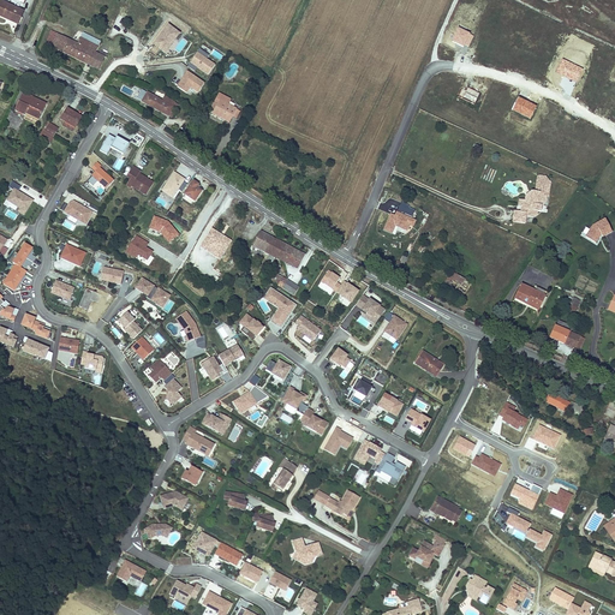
[(0,17),(6,19),(7,17),(17,22),(21,12),(0,3),(0,17)]
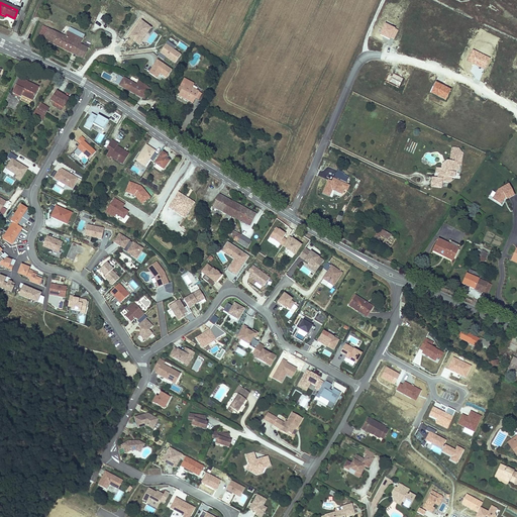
[(152,26),(141,18),(128,36),(139,43),(152,26)]
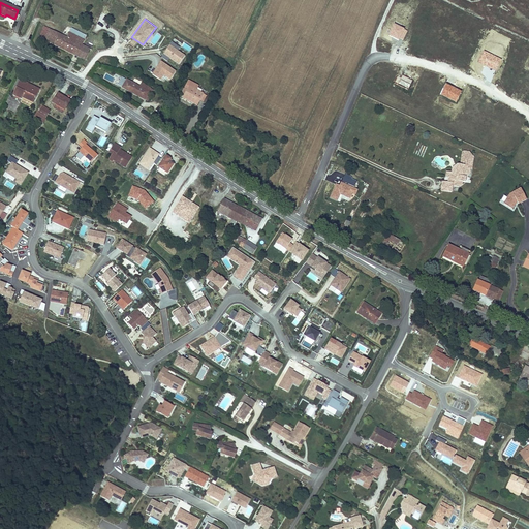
[(38,39),(74,56),(79,44),(83,45),(85,41),(69,34),(67,38),(43,28),(38,39)]
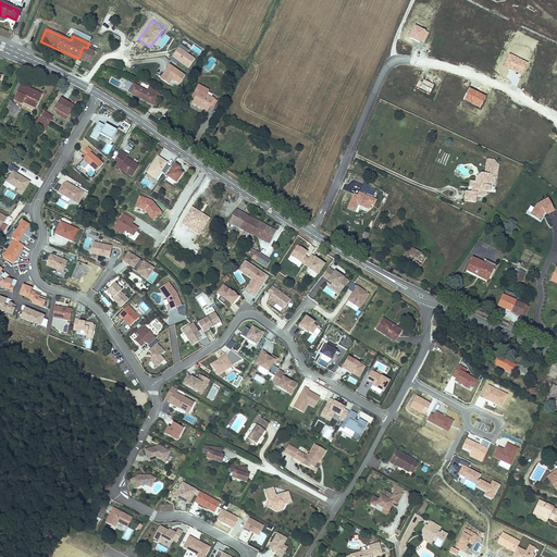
[(75,31),(73,36),(89,44),(91,38),(75,31)]
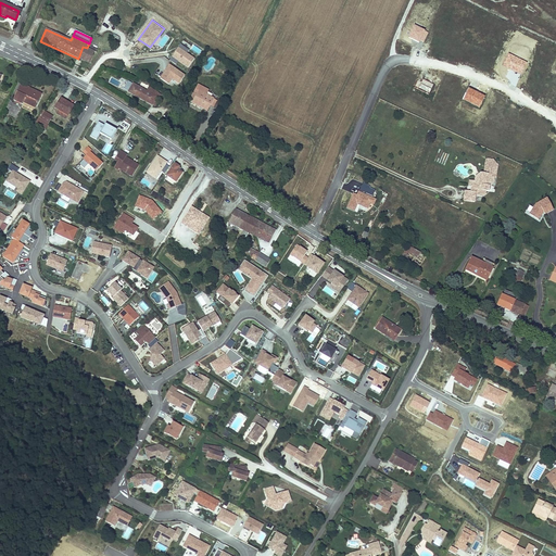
[(165,34),(159,45),(163,48),(169,38),(165,34)]
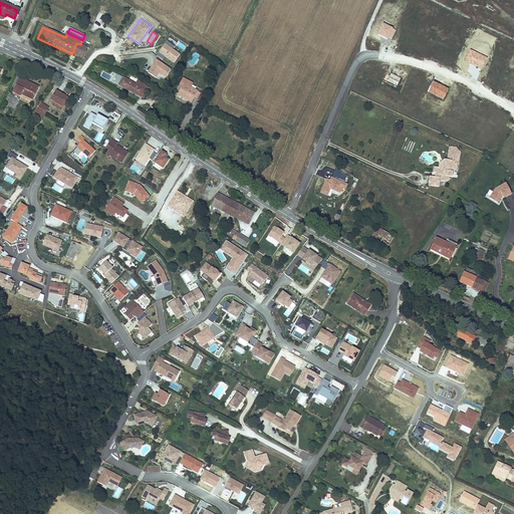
[(167,39),(165,42),(173,47),(175,45),(167,39)]
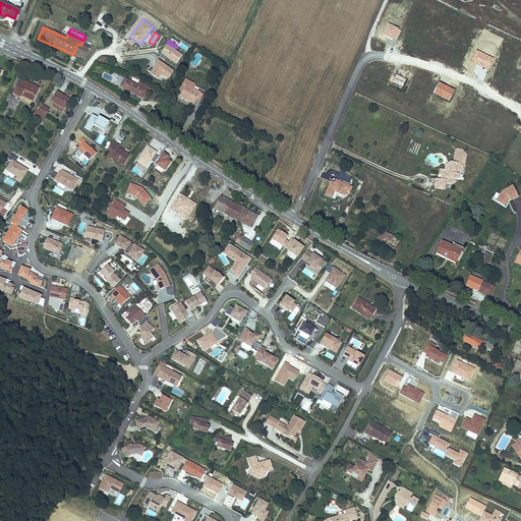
[(176,62),(182,53),(175,48),(167,43),(161,52),(167,57),(176,62)]
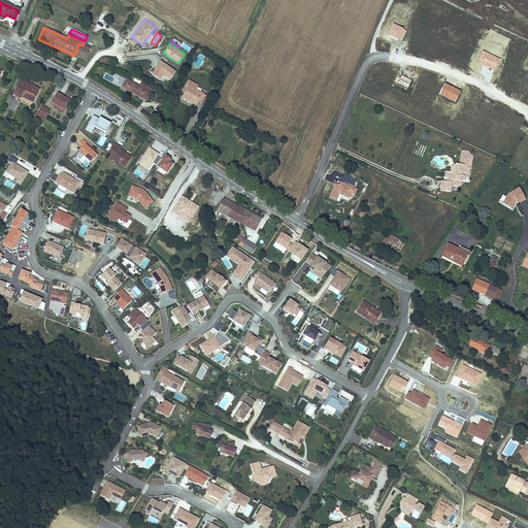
[(85,61),(90,50),(87,47),(83,45),(78,44),(74,56),(85,61)]
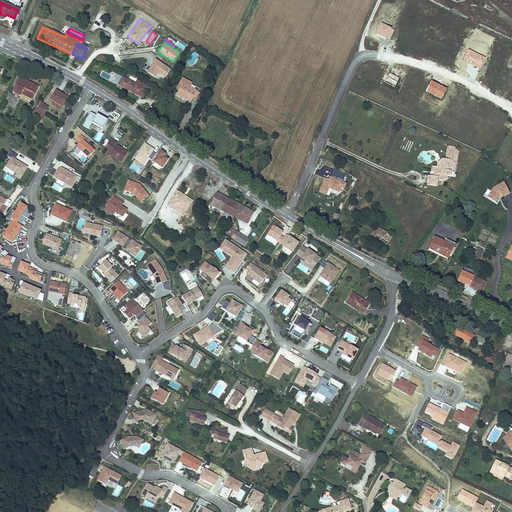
[(164,56),(158,51),(155,55),(162,59),(164,56)]
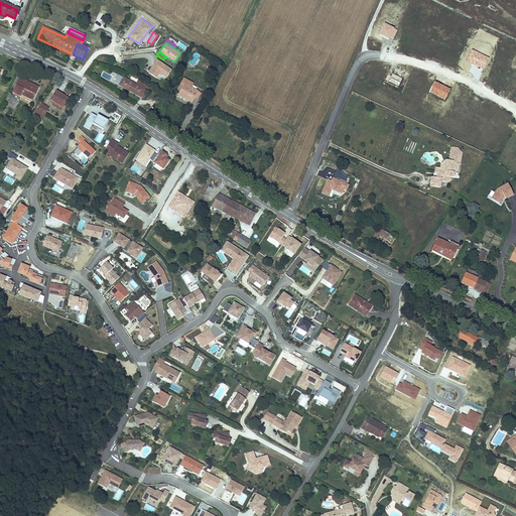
[(171,68),(156,58),(148,72),(156,77),(159,73),(165,77),(171,68)]
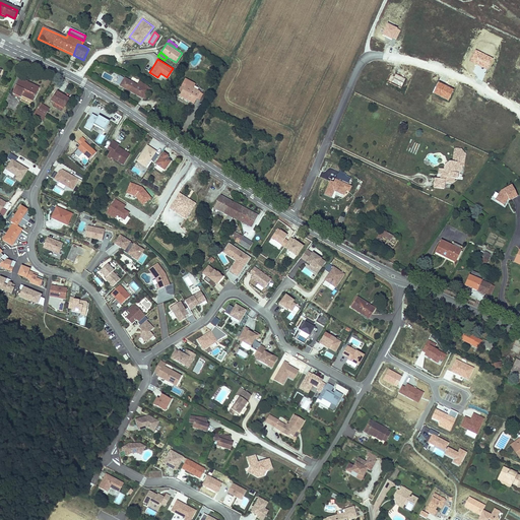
[(40,86),(19,76),(11,91),(20,96),(21,93),(33,100),(40,86)]
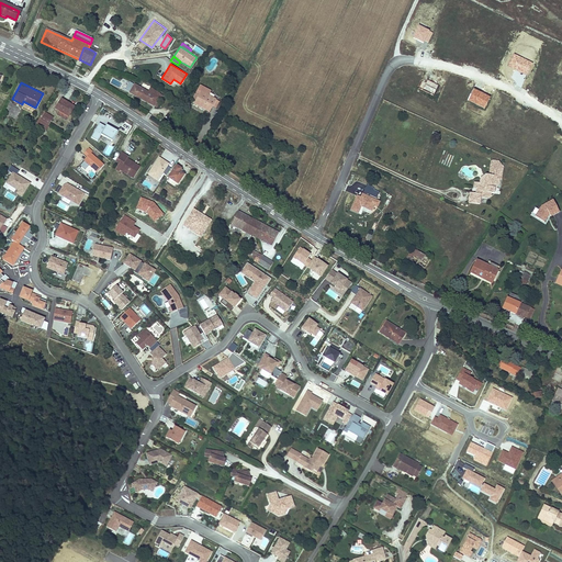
[(150,87),(148,90),(134,82),(130,91),(156,107),(164,93),(150,87)]
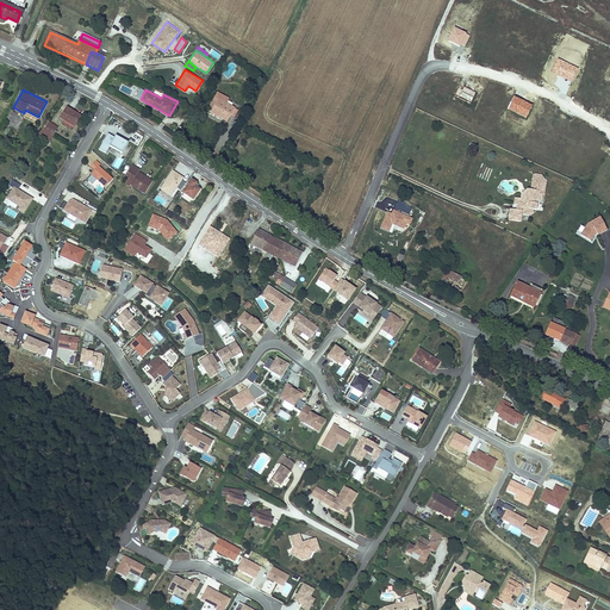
[(217,91),(211,101),(215,104),(218,98),(226,101),(229,97),(217,91)]
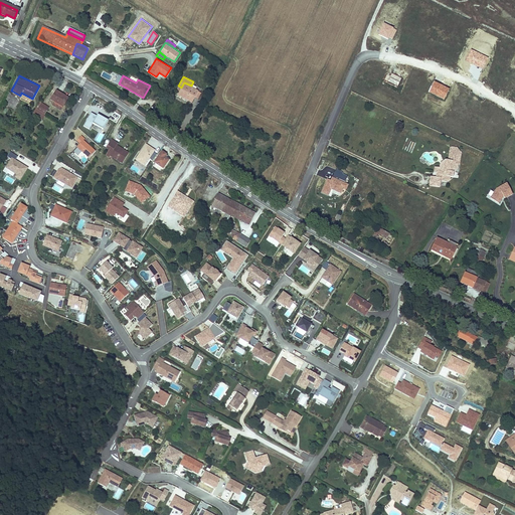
[(191,86),(184,82),(181,88),(179,92),(177,96),(192,103),(194,98),(197,99),(201,93),(198,91),(198,90),(191,86)]
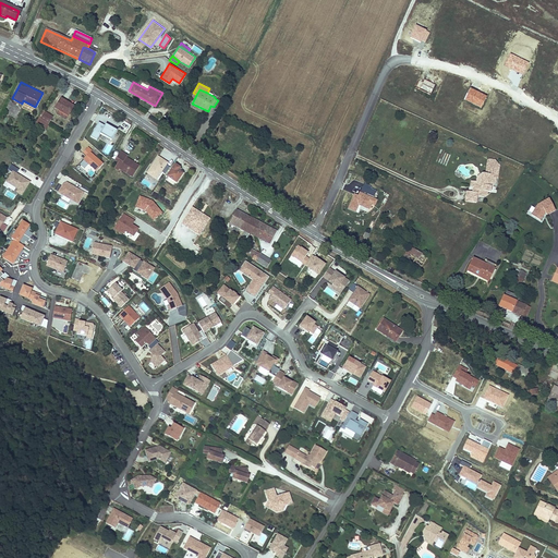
[(53,107),(59,109),(68,114),(74,104),(60,96),(53,107)]
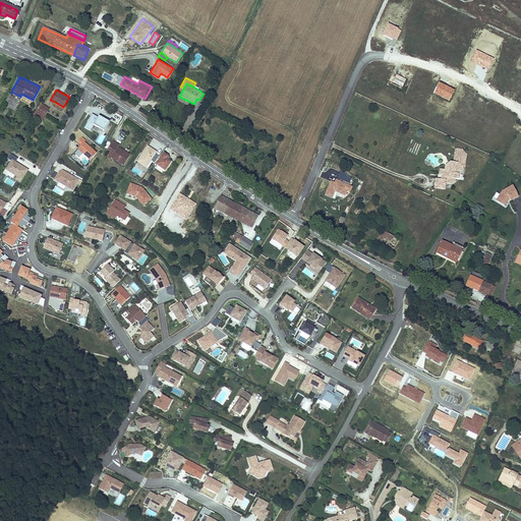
[(61,111),(63,107),(55,102),(53,106),(61,111)]
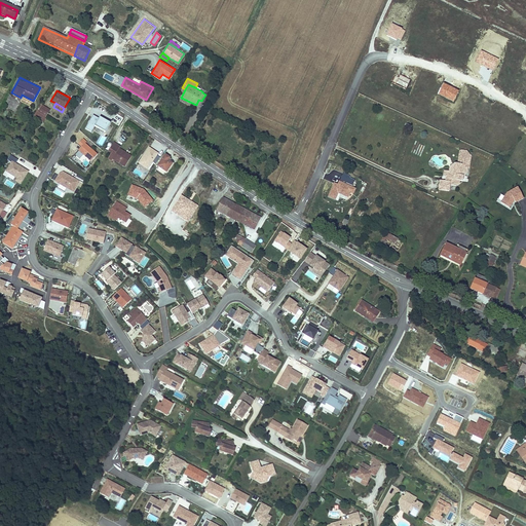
[(40,105),(34,116),(42,121),(49,110),(40,105)]
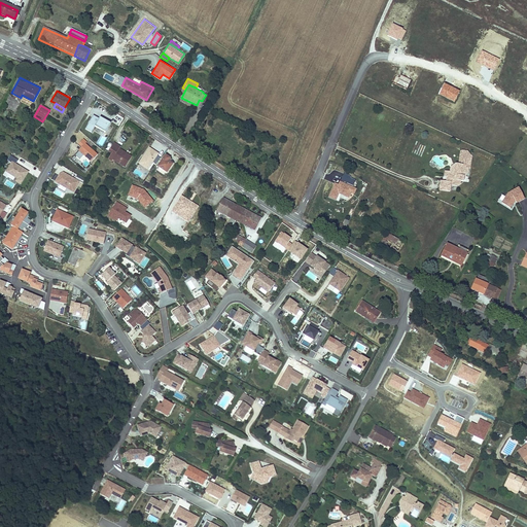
[(99,117),(93,114),(85,129),(92,132),(95,127),(105,132),(110,123),(99,116),(99,117)]
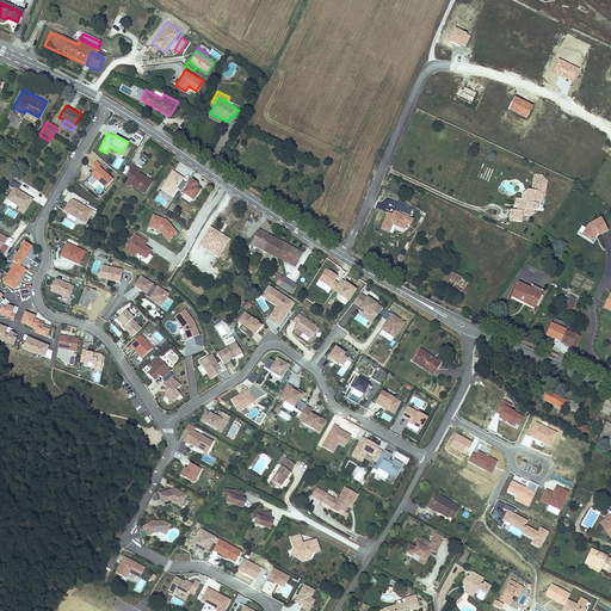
[(135,133),(130,141),(139,146),(142,136),(135,133)]
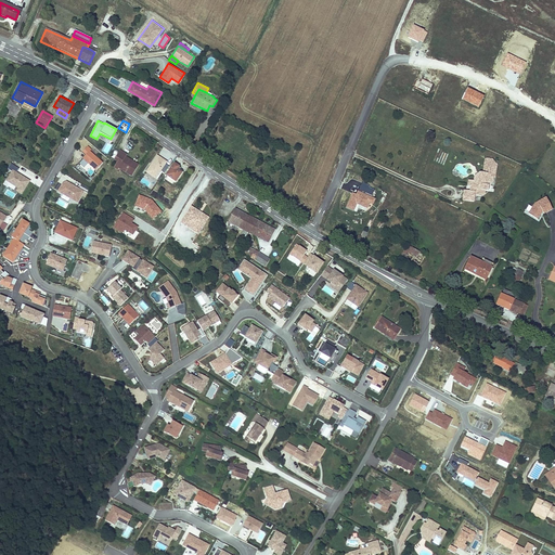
[(90,150),(86,154),(90,158),(87,162),(97,173),(105,165),(94,154),(90,150)]
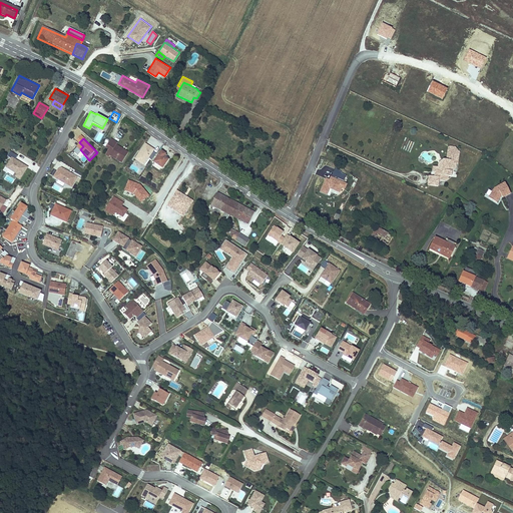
[(120,149),(115,146),(116,144),(117,142),(111,138),(105,148),(108,150),(107,152),(110,154),(109,156),(121,163),(128,152),(121,148),(120,149)]
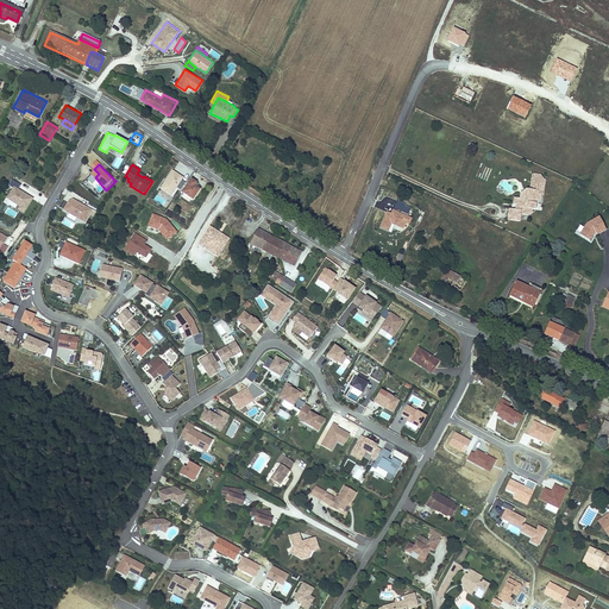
[(183,177),(173,170),(159,189),(171,196),(177,188),(181,190),(186,183),(182,180),(183,177)]
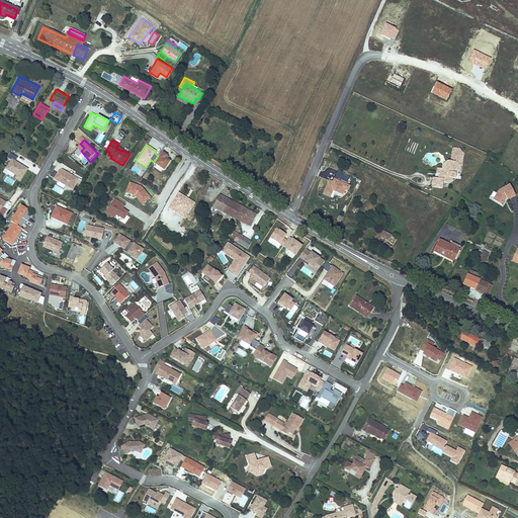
[(449,161),(449,162),(447,161),(446,163),(445,170),(441,169),(436,168),(435,173),(440,174),(439,178),(432,177),(431,187),(441,188),(442,182),(448,183),(451,181),(451,178),(454,178),(455,173),(458,174),(459,173),(460,169),(459,165),(460,165),(461,153),(458,153),(458,150),(458,149),(452,148),(451,150),(449,161)]
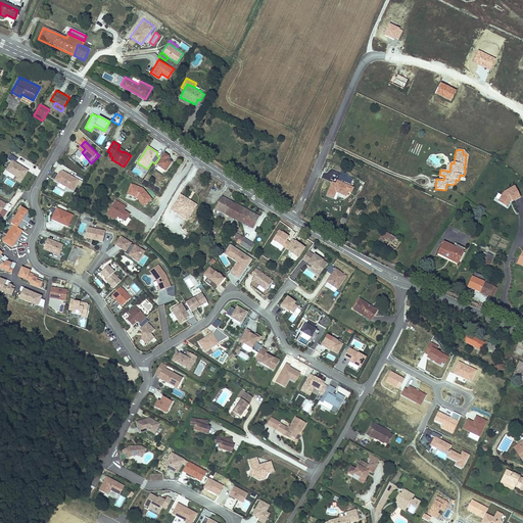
[(7,158),(10,160),(5,170),(15,176),(14,179),(19,183),(29,170),(15,161),(17,158),(10,153),(7,158)]
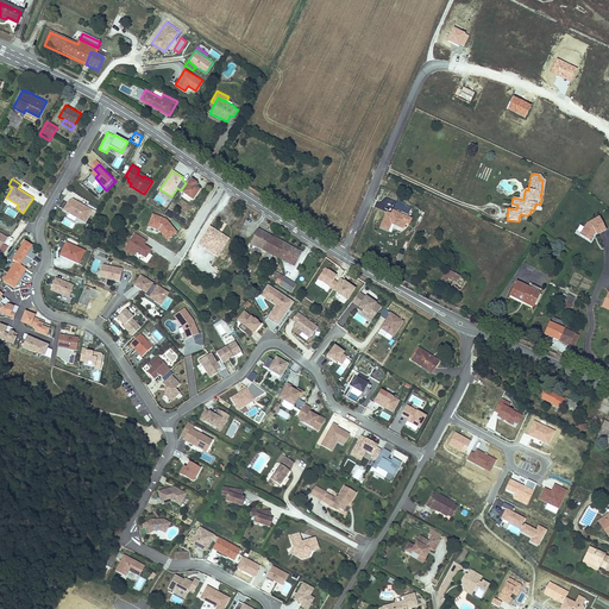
[(195,187),(198,183),(192,180),(182,194),(193,201),(200,190),(195,187)]
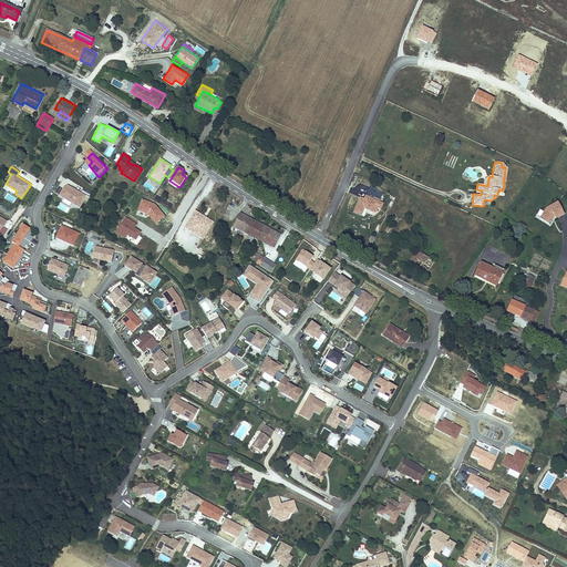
[(63,188),(59,196),(80,208),(86,196),(68,185),(63,188)]
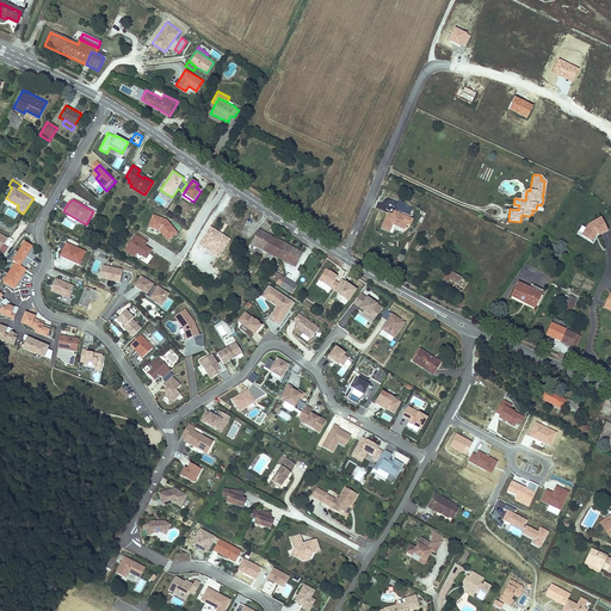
[(412,227),(415,220),(389,208),(380,229),(390,234),(394,227),(405,232),(408,226),(412,227)]
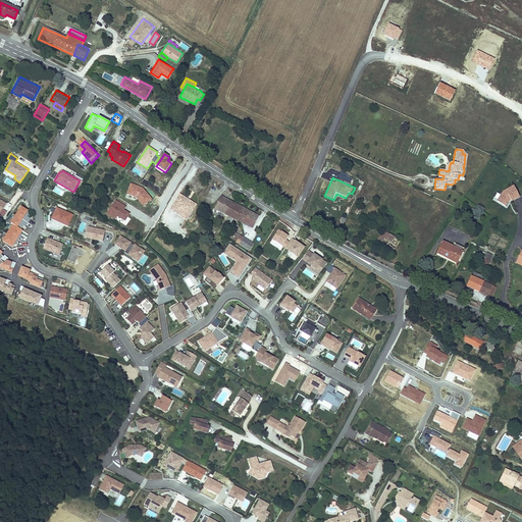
[(152,199),(143,188),(131,184),(126,195),(136,198),(143,207),(152,199)]
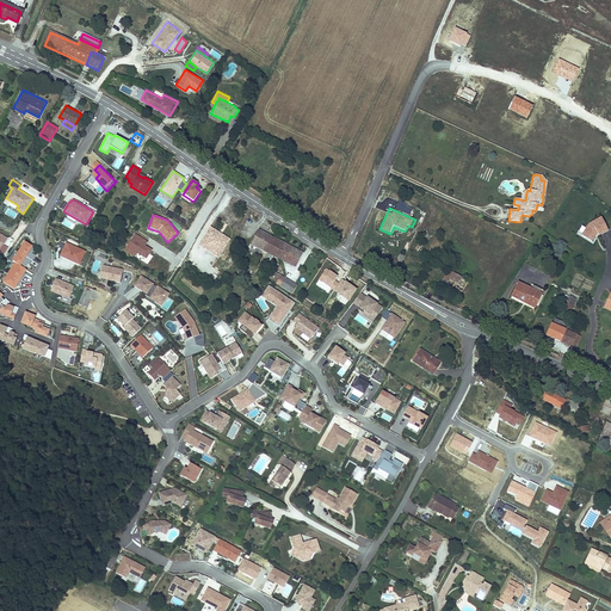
[(609,232),(602,217),(592,223),(588,224),(582,235),(593,242),(598,234),(599,238),(609,232)]
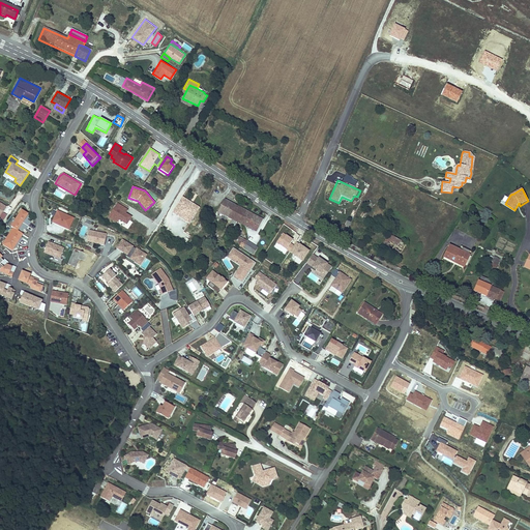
[(201,208),(182,197),(172,214),(189,225),(201,208)]
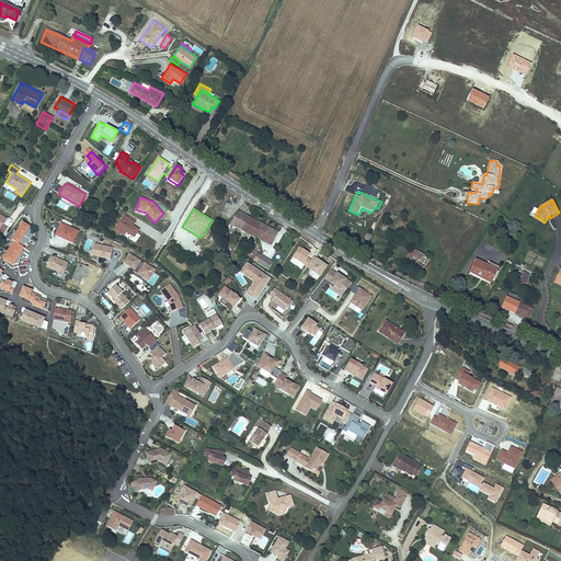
[(134,226),(136,222),(124,215),(114,231),(124,237),(126,233),(135,239),(140,230),(134,226)]
